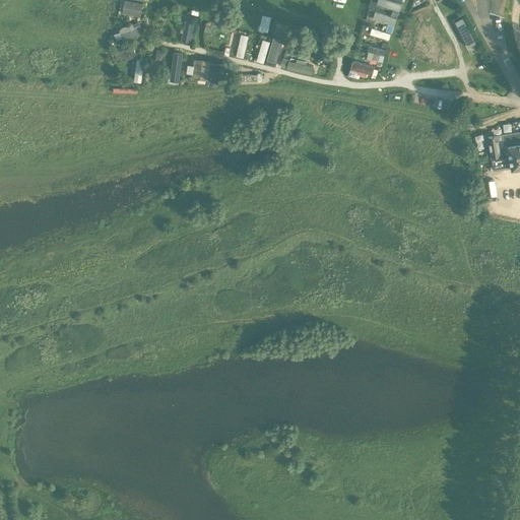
[(144,13),(145,0),(144,0),(127,0),(126,11),(144,13)]
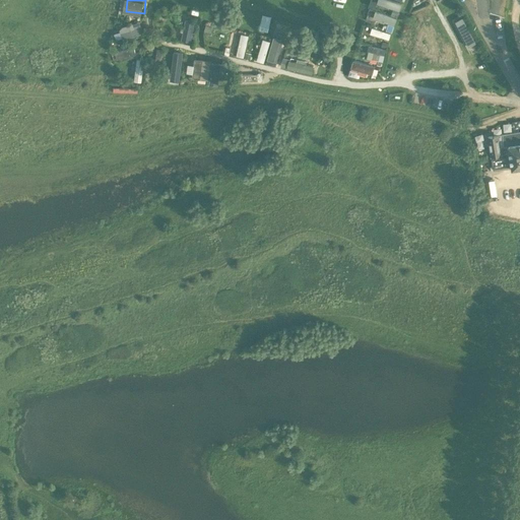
[(372,0),(367,13),(395,24),(404,0),(372,0)]
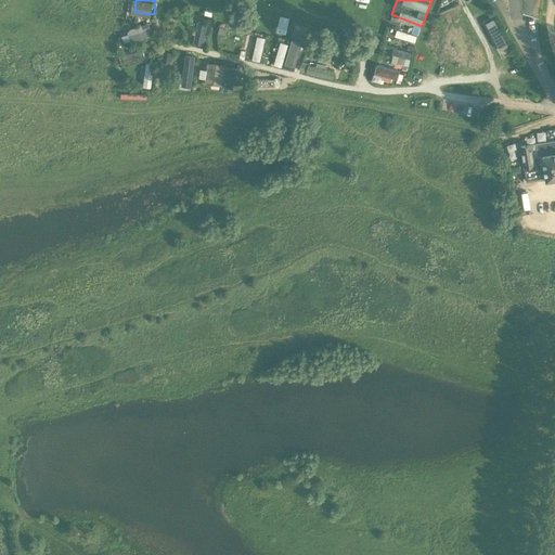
[(390,24),(412,31),(415,25),(392,16),(390,24)]
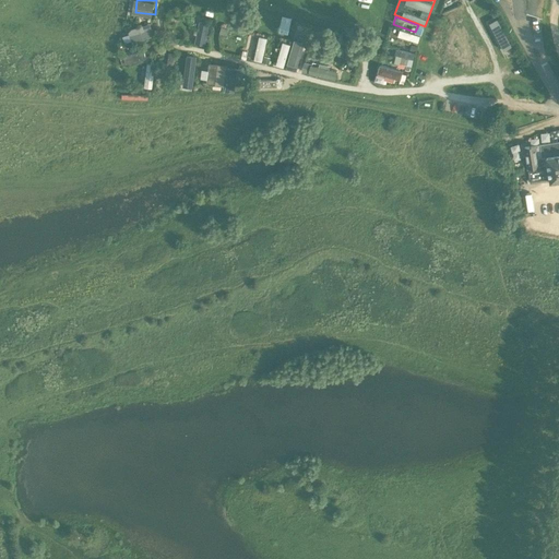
[(263,18),(260,28),(270,31),(272,21),(263,18)]
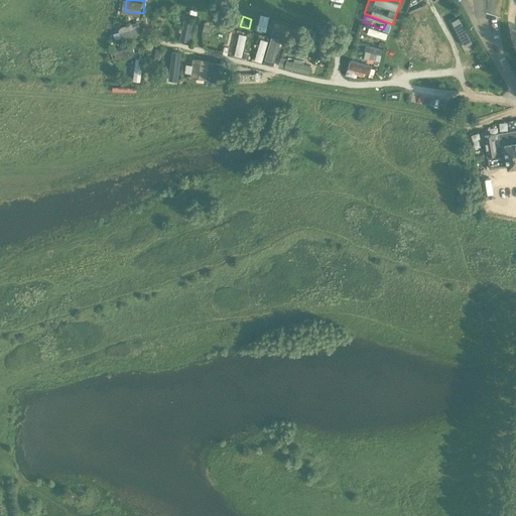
[(184,17),(182,38),(192,39),(195,18),(184,17)]
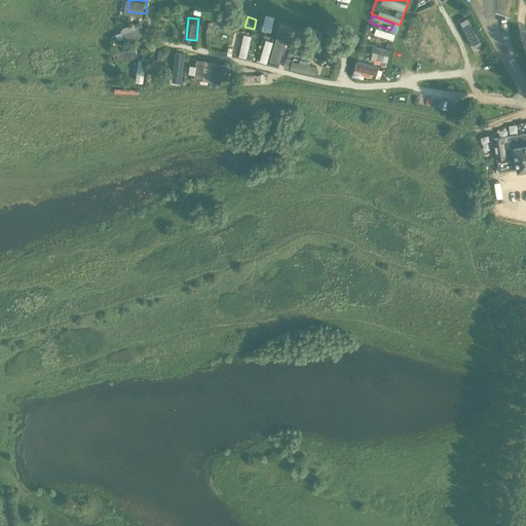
[(427,17),(417,23),(425,40),(437,35),(427,17)]
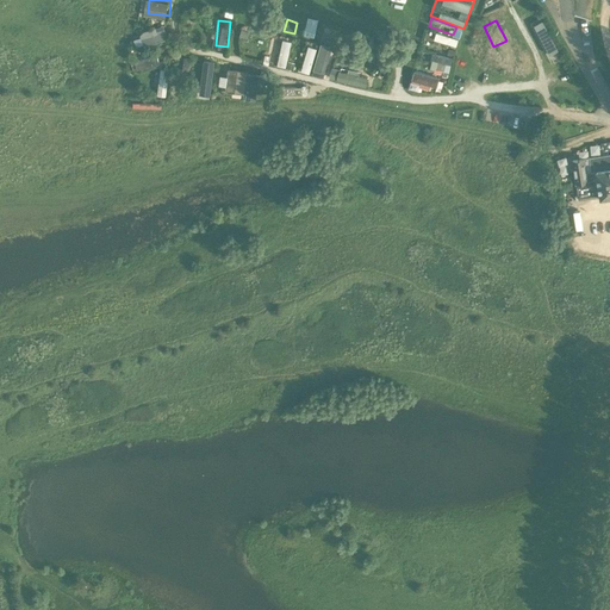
[(458,47),(464,29),(456,26),(454,36),(430,27),(427,36),(458,47)]
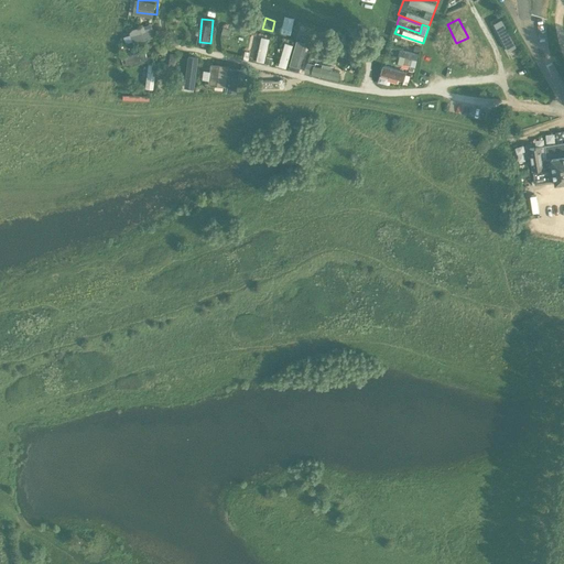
[(257,58),(264,61),(271,36),(263,34),(257,58)]
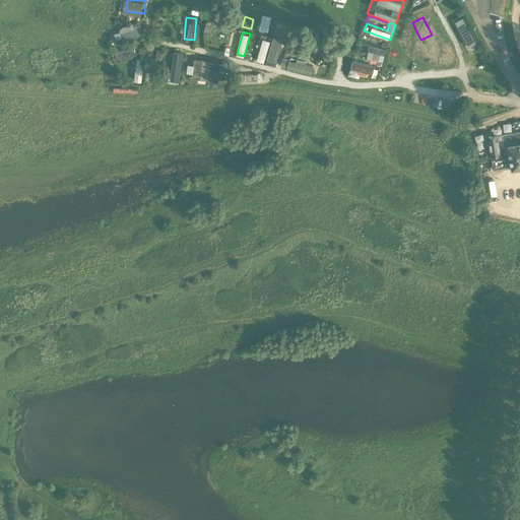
[(268,58),(278,62),(285,38),(275,35),(268,58)]
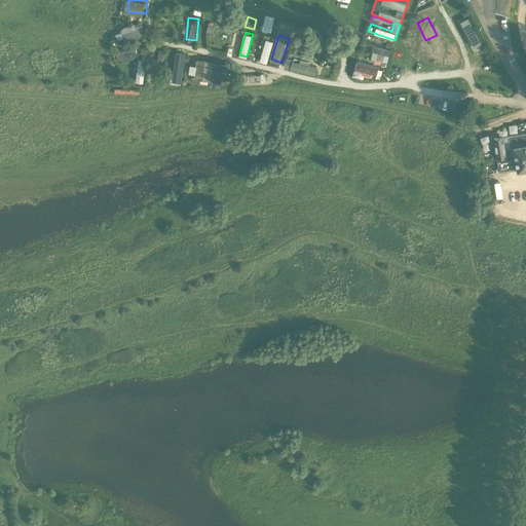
[(265,37),(261,61),(269,63),(273,38),(265,37)]
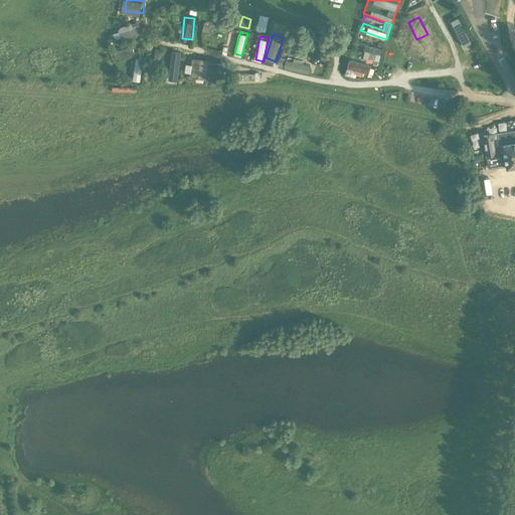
[(382,49),(364,44),(363,49),(364,50),(363,56),(375,59),(374,63),(377,64),(378,60),(379,60),(382,49)]
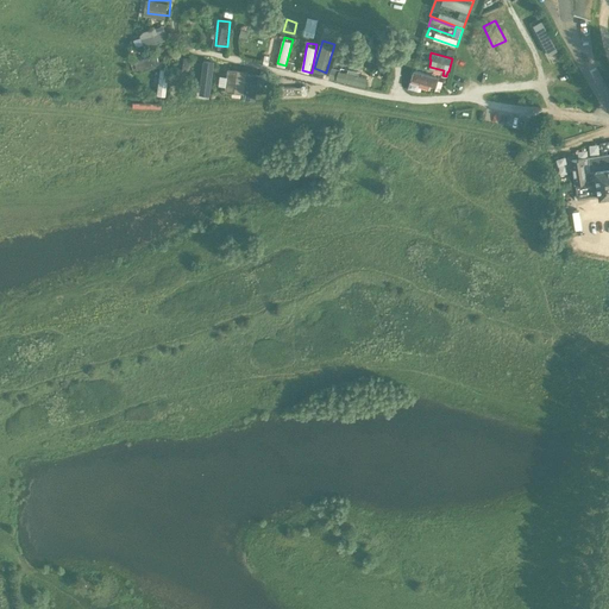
[(158,54),(140,60),(142,67),(161,62),(158,54)]
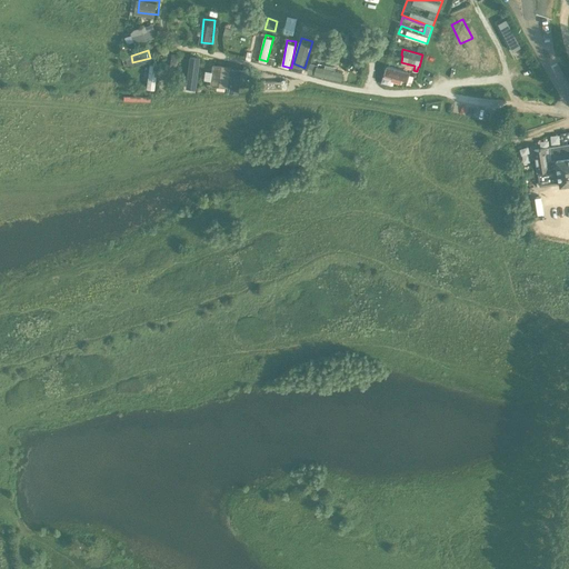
[(337,68),(338,67),(311,60),(309,71),(345,80),(347,70),(337,68)]
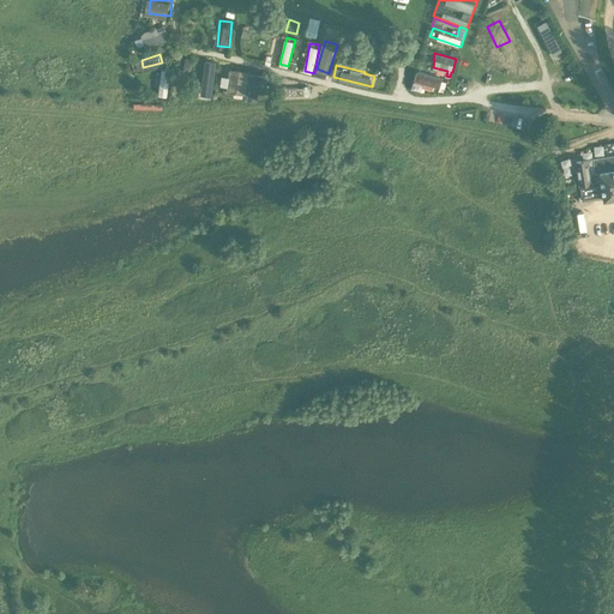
[(160,95),(169,95),(170,67),(161,67),(160,95)]
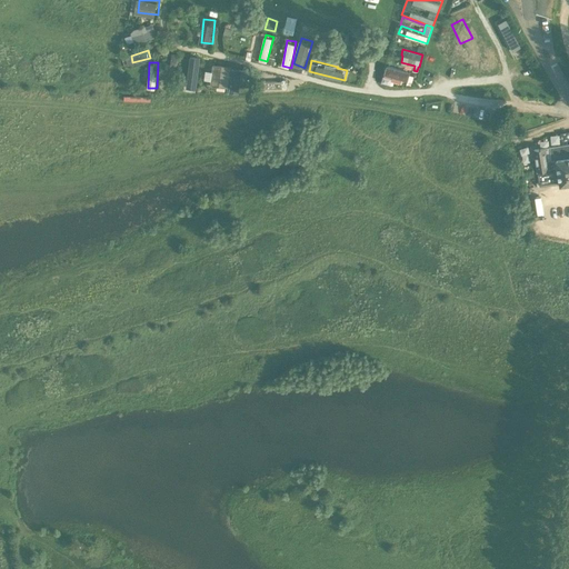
[(228,87),(230,66),(213,63),(210,85),(228,87)]
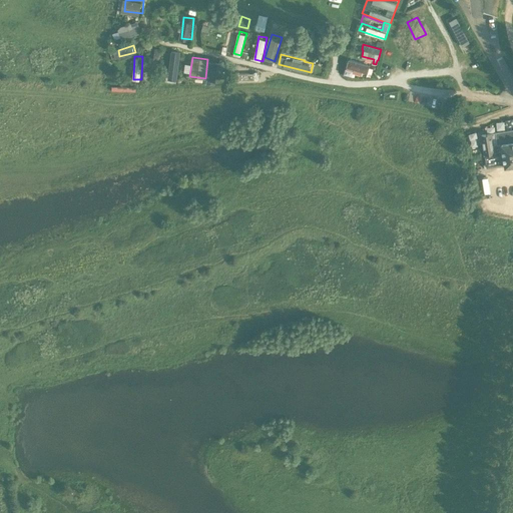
[(355,71),(370,73),(371,62),(348,58),(346,74),(354,76),(355,71)]
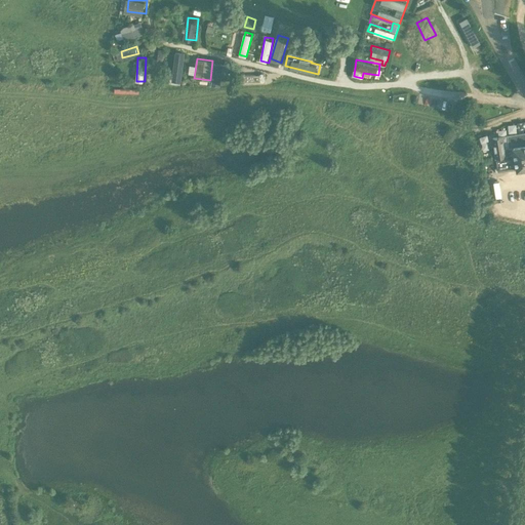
[(260,81),(261,82),(264,82),(266,81),(266,75),(264,73),(261,73),(260,75),(245,75),(244,74),(242,74),(240,75),(240,81),(242,83),(244,83),(246,81),(260,81)]
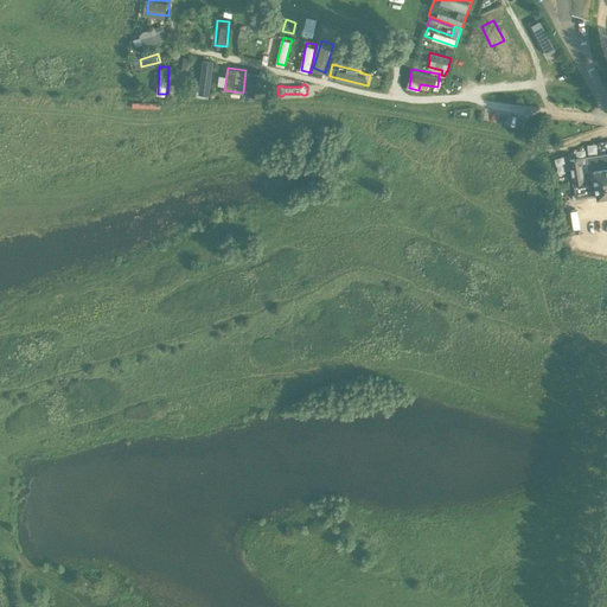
[(606,153),(569,159),(576,198),(596,195),(596,197),(606,195),(606,153)]
